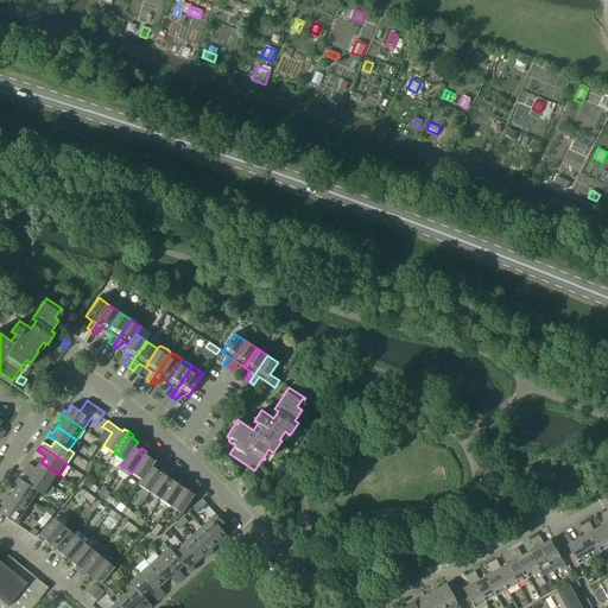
[(132,473),(143,479),(143,480),(152,466),(156,461),(150,456),(151,454),(146,451),(132,473)]
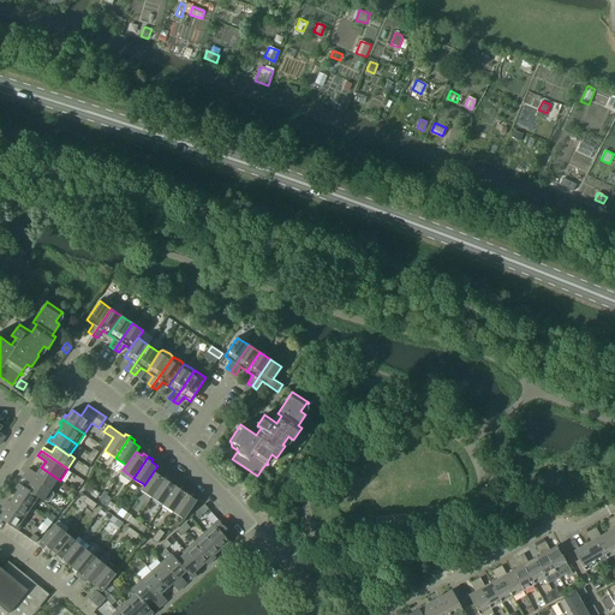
[(29,469),(25,473),(53,491),(60,481),(41,467),(37,473),(29,469)]
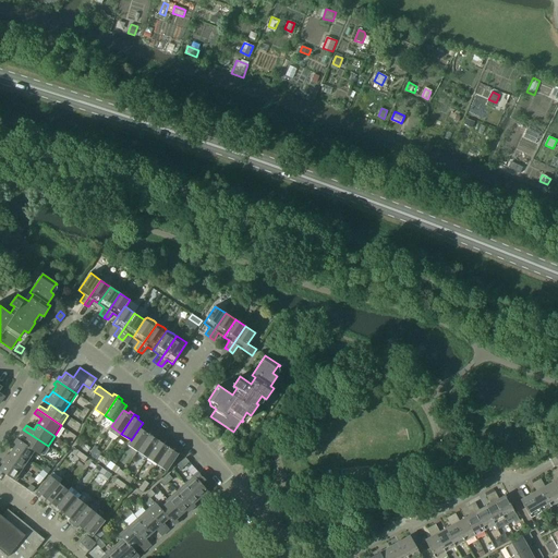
[(128,445),(137,451),(150,432),(146,428),(145,432),(140,427),(131,440),(131,439),(128,445)]
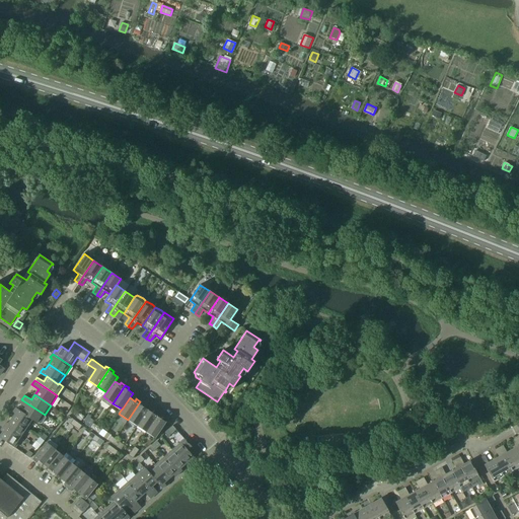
[(21,399),(19,402),(25,408),(22,413),(33,421),(38,424),(39,423),(40,424),(42,424),(46,418),(46,416),(44,415),(45,415),(21,399)]
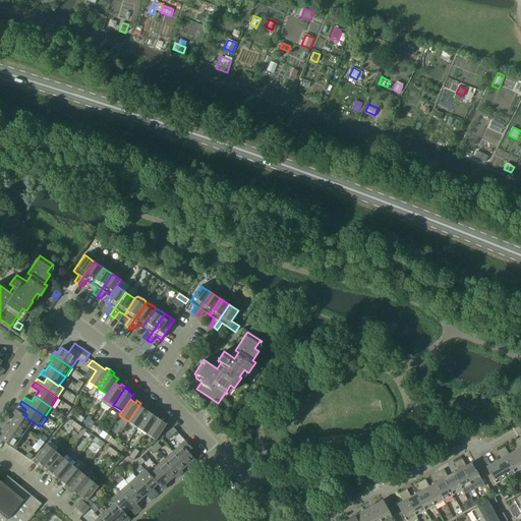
[(128,421),(137,427),(149,411),(142,408),(145,406),(140,403),(128,421)]
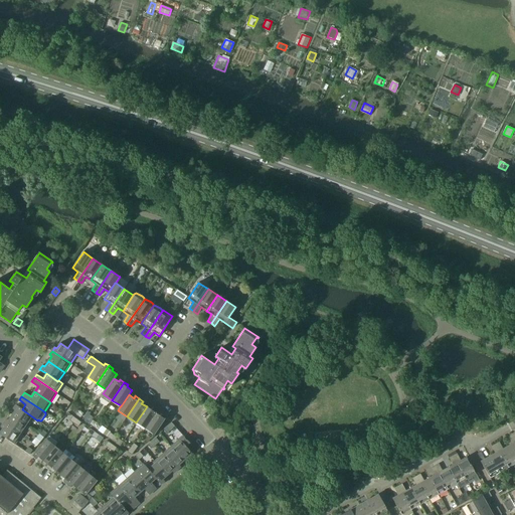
[(15,410),(11,415),(27,426),(33,417),(22,409),(16,404),(13,408),(15,410)]
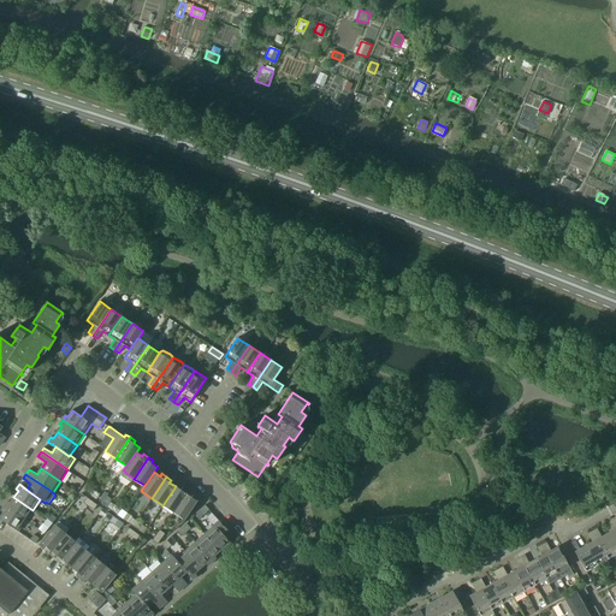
[(163,505),(173,513),(188,491),(183,489),(182,491),(176,486),(163,505)]
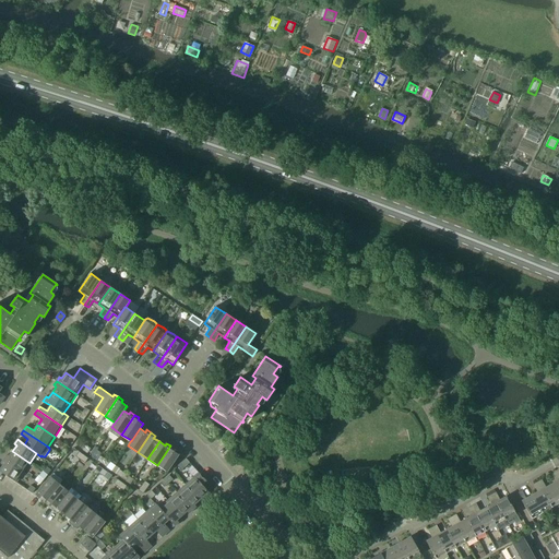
[(170,445),(157,465),(167,472),(179,455),(174,451),(175,449),(170,445)]
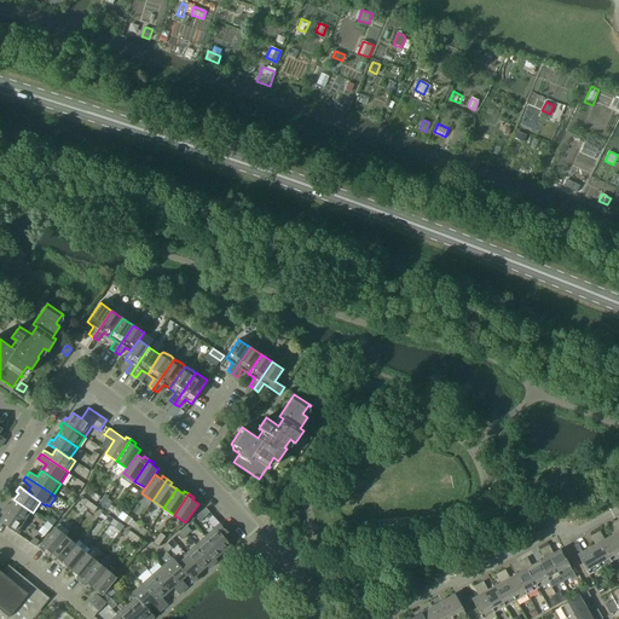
[(7,504),(4,508),(25,524),(33,513),(13,499),(10,505),(7,504)]
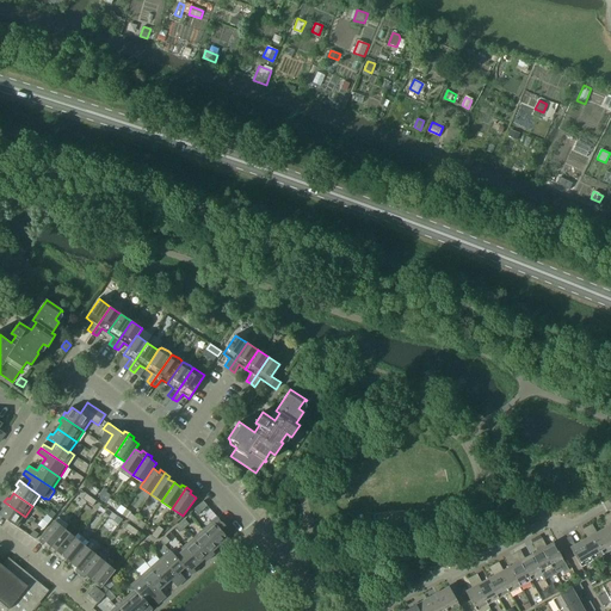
[(25,517),(4,501),(1,506),(4,508),(0,513),(0,514),(18,528),(25,517)]
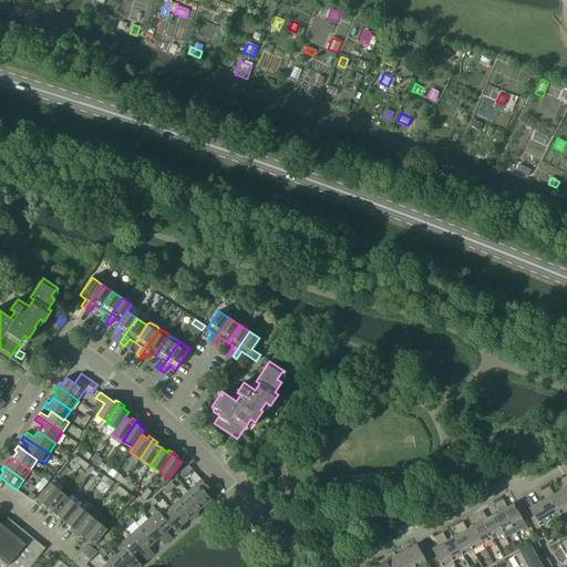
[(179,472),(184,476),(193,470),(188,465),(184,468),(179,472)]
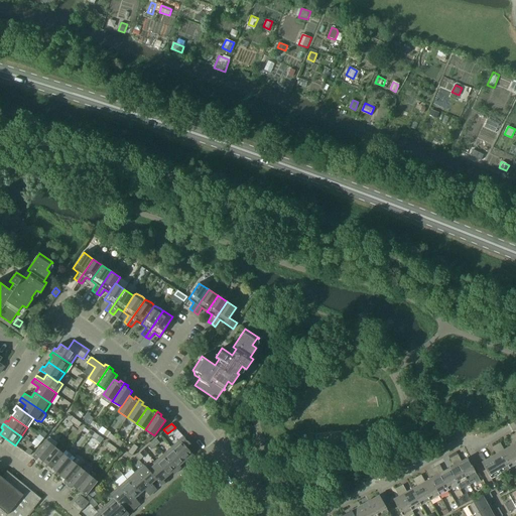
[(38,458),(43,462),(55,446),(57,443),(49,436),(32,457),(36,460),(38,458)]
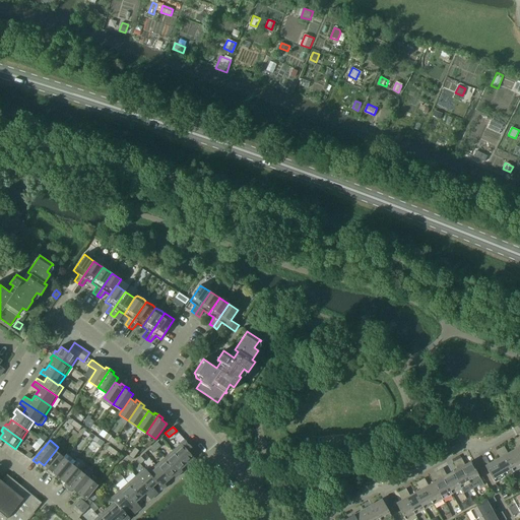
[(185,440),(173,451),(186,465),(190,461),(192,463),(196,460),(194,458),(198,454),(185,440)]
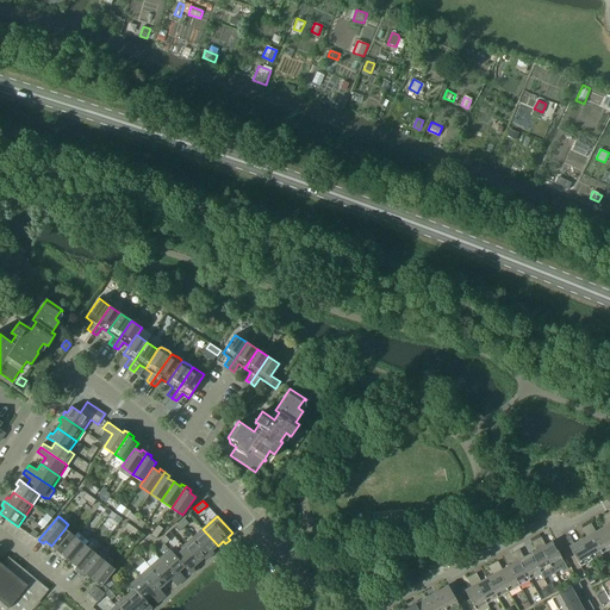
[(591,523),(586,526),(602,554),(609,549),(609,542),(602,528),(596,531),(591,523)]
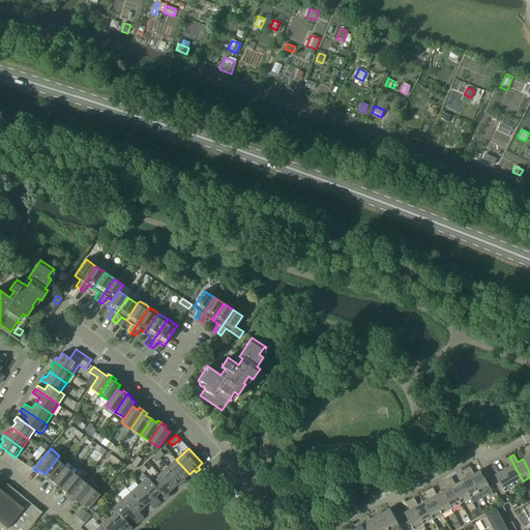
[(509,466),(504,469),(513,487),(523,481),(509,457),(505,459),(509,466)]
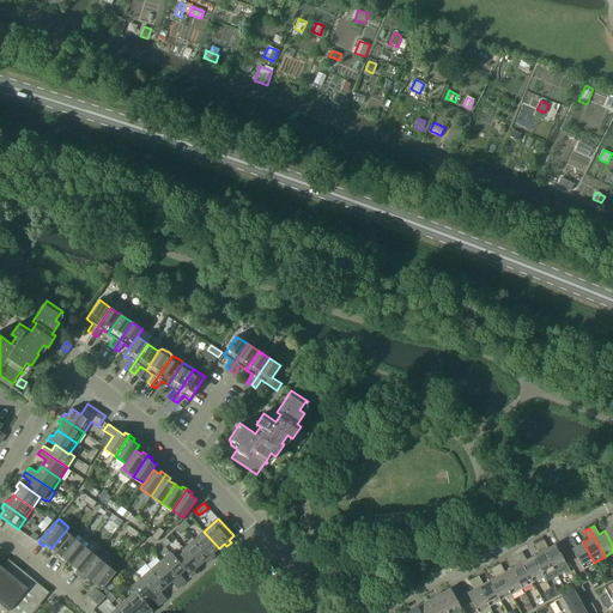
[(55,556),(59,559),(76,539),(66,530),(52,548),(56,553),(55,556)]
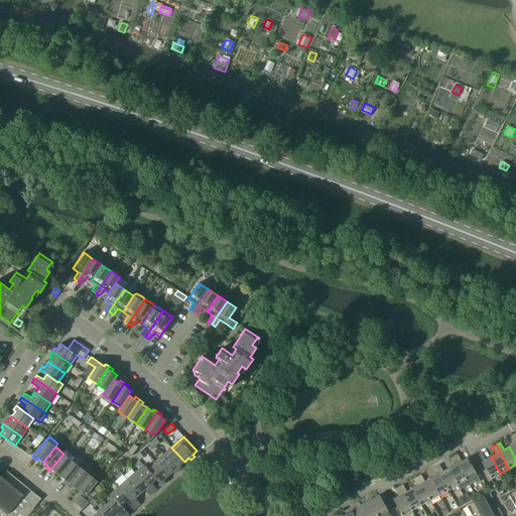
[(171,447),(163,455),(177,471),(181,468),(179,466),(184,462),(171,447)]
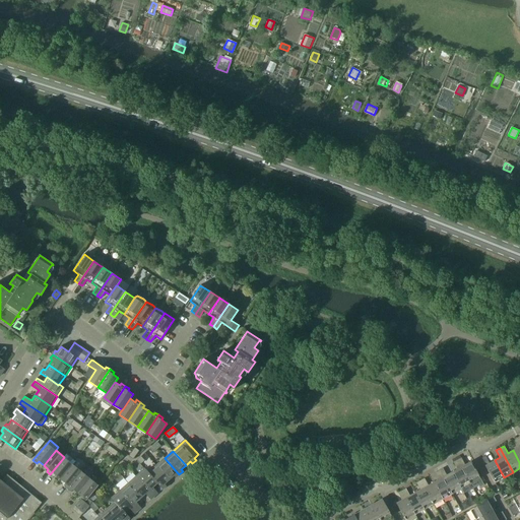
[(56,475),(60,479),(72,464),(75,461),(67,454),(64,457),(50,474),(54,477),(56,475)]
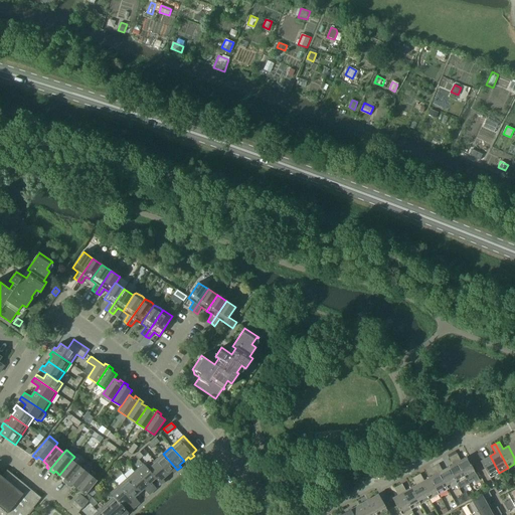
[(499,473),(490,456),(485,459),(481,452),(477,455),(490,478),(499,473)]
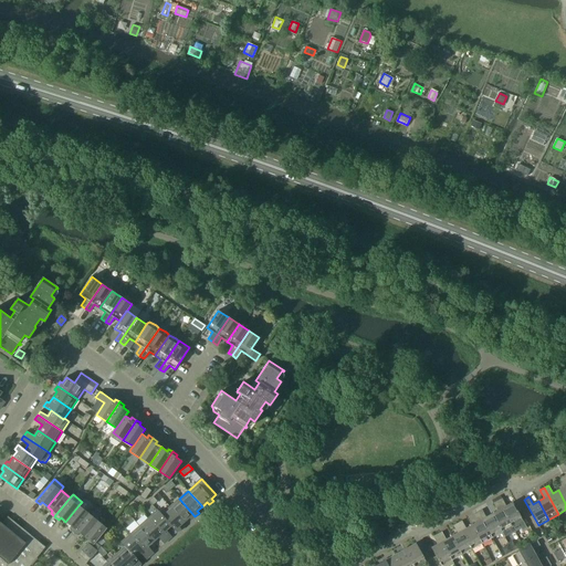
[(179,499),(170,506),(184,522),(189,517),(191,520),(195,516),(179,499)]
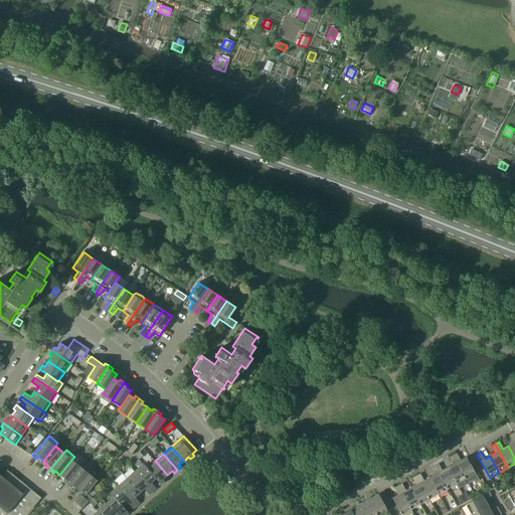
[(457,454),(453,456),(466,479),(468,482),(474,479),(475,482),(479,480),(467,458),(461,461),(457,454)]
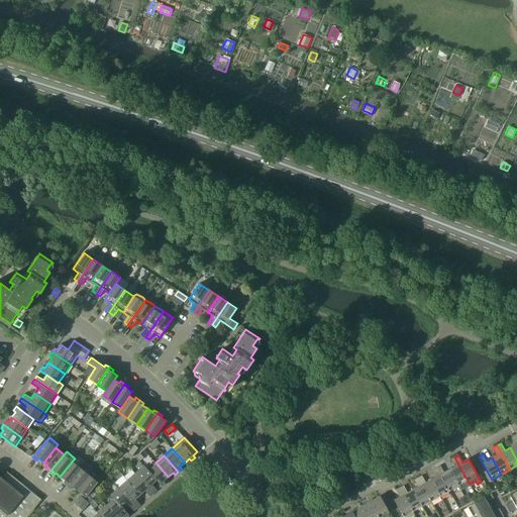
[(454,467),(449,470),(458,486),(468,481),(454,457),(450,459),(454,467)]
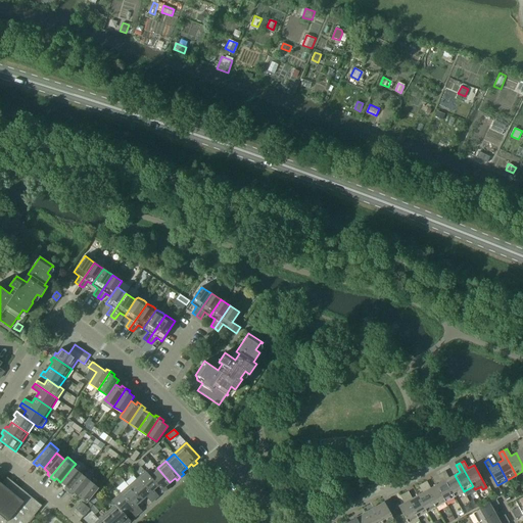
[(63,488),(67,491),(82,474),(73,467),(60,482),(65,486),(63,488)]
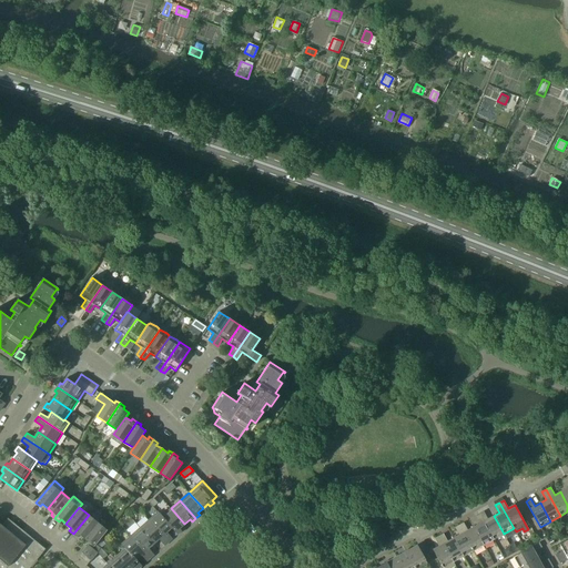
[(171,508),(162,516),(172,528),(171,528),(178,535),(181,530),(180,528),(184,524),(171,508)]
